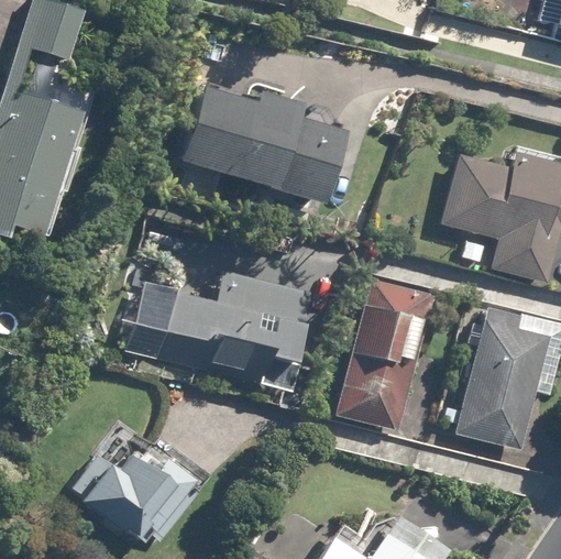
[(54,0),(31,0),(0,103),(0,228),(9,231),(12,221),(45,231),(83,112),(17,92),(31,46),(69,58),(84,9),(54,0)]
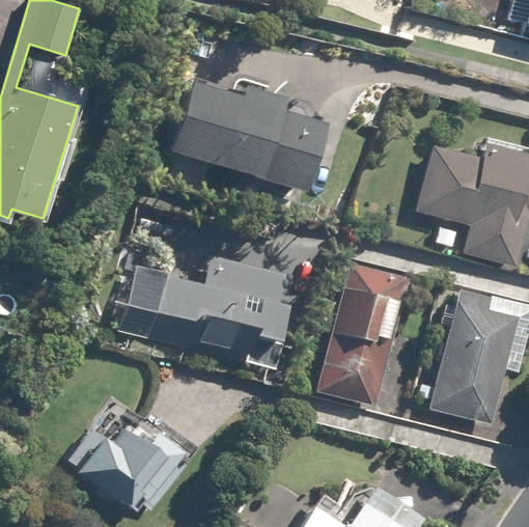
[(526,37),(528,37),(528,0),(514,0),(509,24),(528,28),(526,37)]
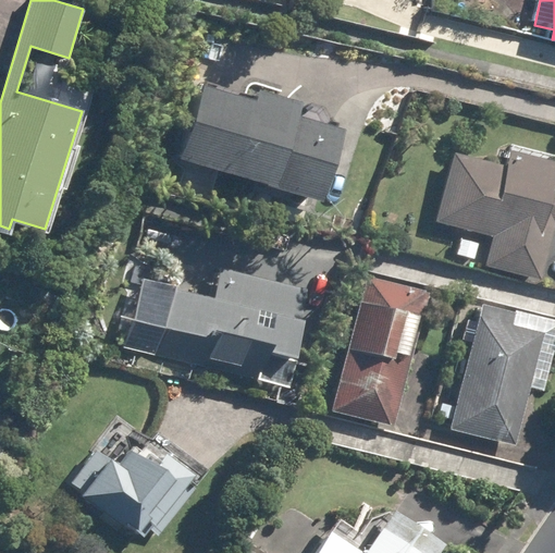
[(205,83),(183,154),(323,197),(346,127),(298,111),(301,99),(262,87),(258,99),(205,83)]
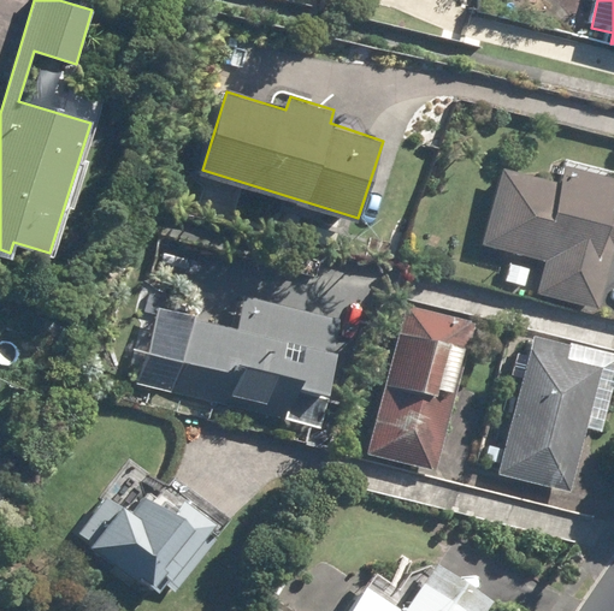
[(547,262),(538,291),(597,309),(613,257),(613,178),(566,164),(560,187),(508,170),(485,244),(547,262)]
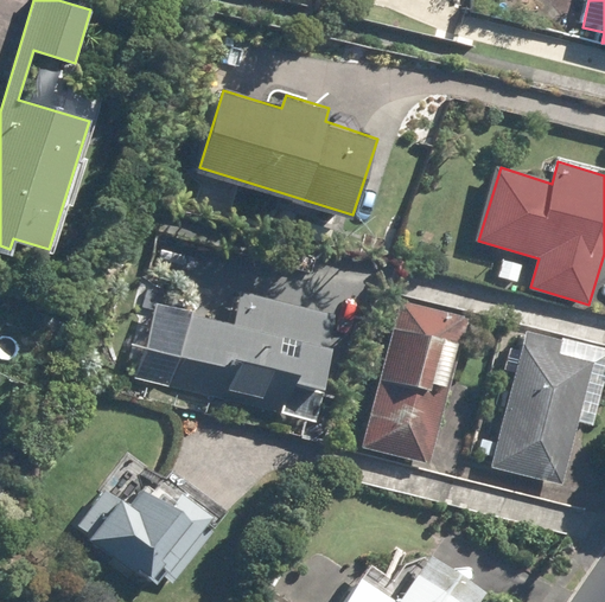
[(505,262),(501,277),(518,283),(523,267),(505,262)]
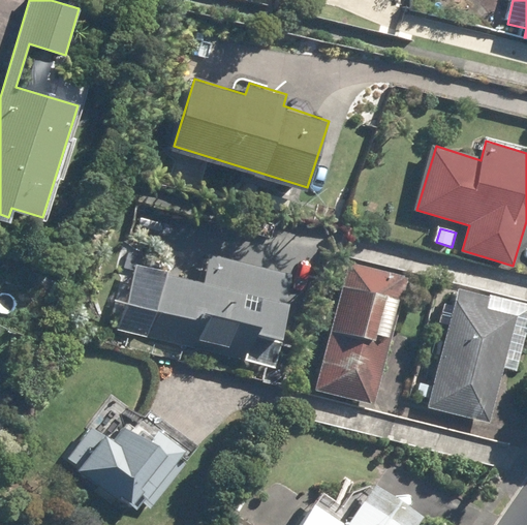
[(285,301),(290,275),(214,256),(208,283),(163,272),(148,335),(249,360),(256,329),(281,335),(289,303),(285,301)]
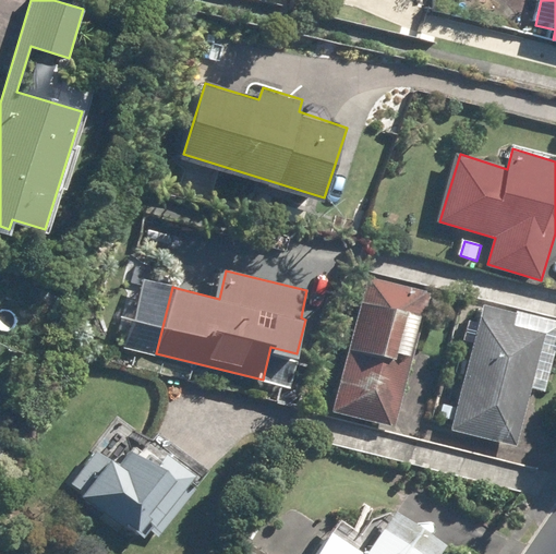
[(370,277),(338,410),(399,425),(431,291),(370,277)]
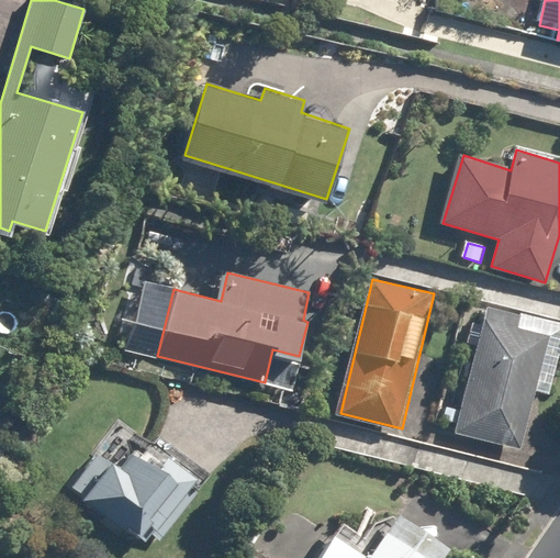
[(459,428),(457,435),(522,450),(537,391),(551,395),(559,360),(559,321),(489,303),(483,326),(473,324),(469,342),(478,344),(460,413),(447,410),(444,424),(459,428)]
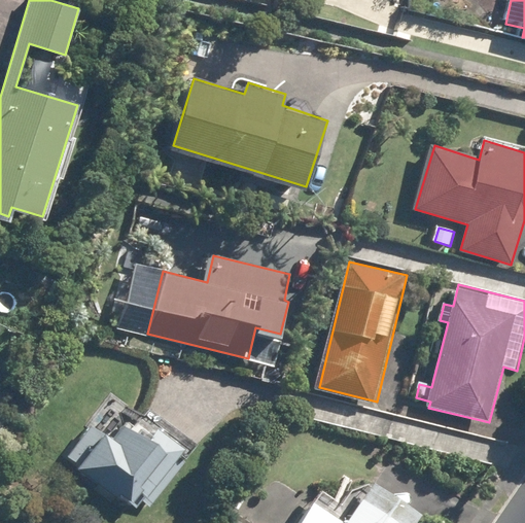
[(69,473),(108,501),(110,498),(120,506),(121,504),(130,512),(136,503),(147,512),(181,465),(170,457),(175,449),(150,431),(141,444),(117,426),(105,442),(96,436),(93,441),(83,433),(64,461),(73,467),(69,473)]
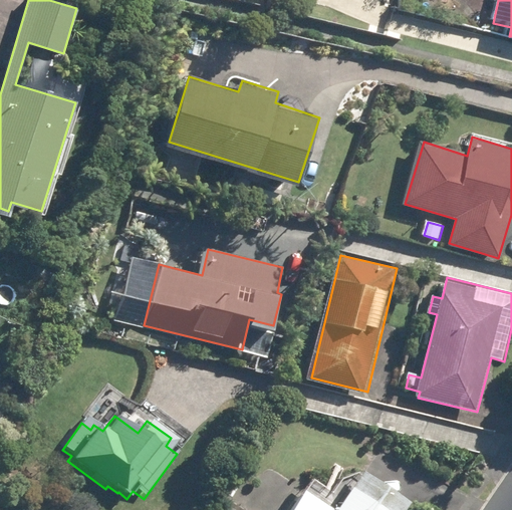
[(306,489),(292,509),(404,509),(412,499),(365,469),(339,509),(336,509),(306,489)]
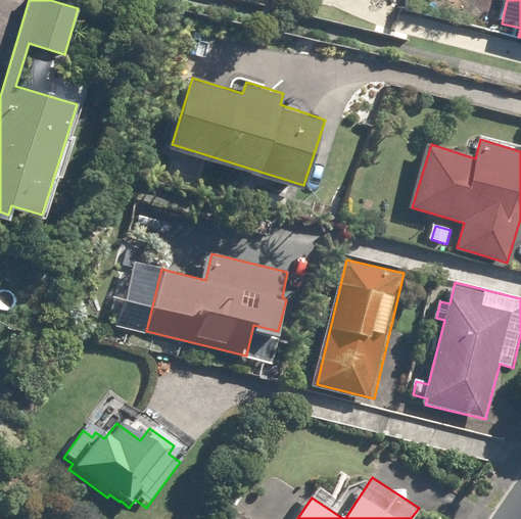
[(238,485),(229,501),(239,507),(249,491),(238,485)]
